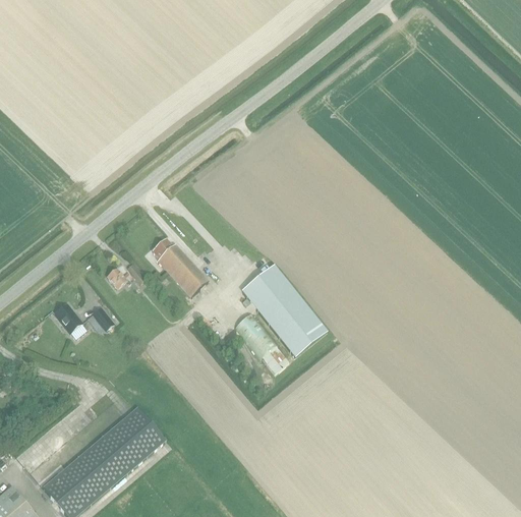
[(190,296),(209,280),(175,243),(173,245),(166,238),(153,250),(160,259),(158,260),(190,296)]
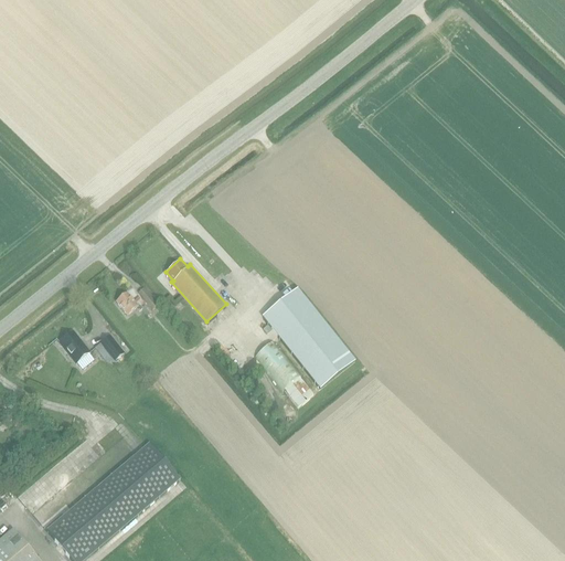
[(144,285),(138,289),(152,306),(157,302),(144,285)]
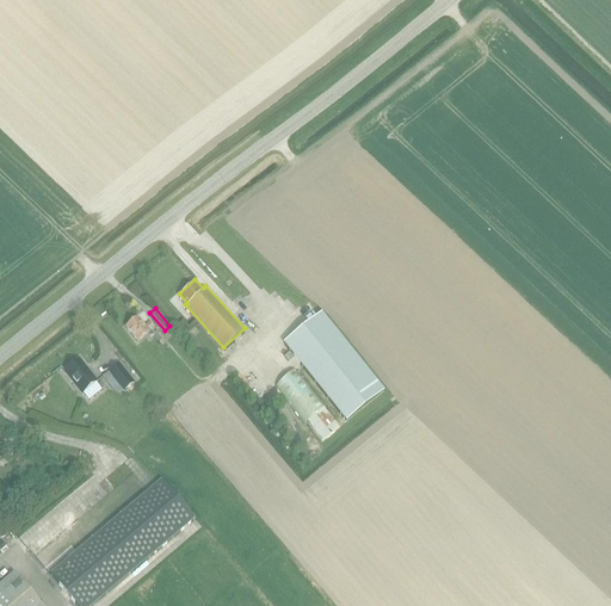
[(383,387),(322,311),(285,341),(345,418),(383,387)]
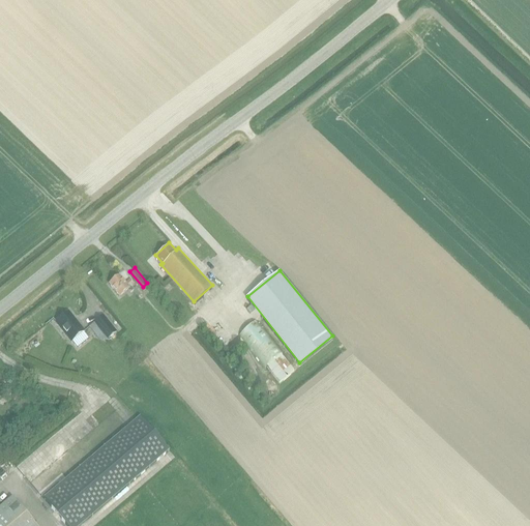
[(119,293),(127,286),(130,289),(134,287),(130,283),(134,281),(130,276),(125,281),(119,272),(109,281),(119,293)]
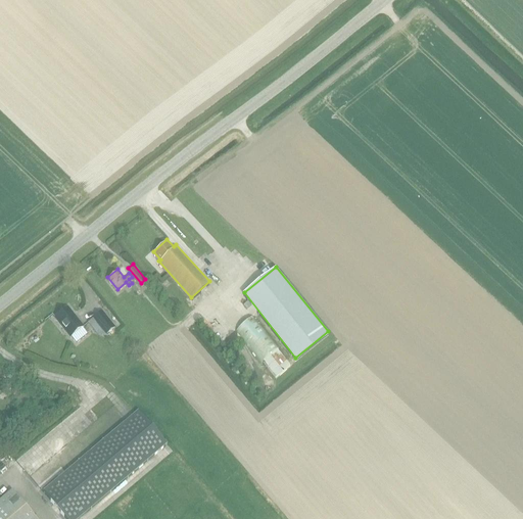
[(55,315),(70,334),(83,324),(67,304),(55,315)]
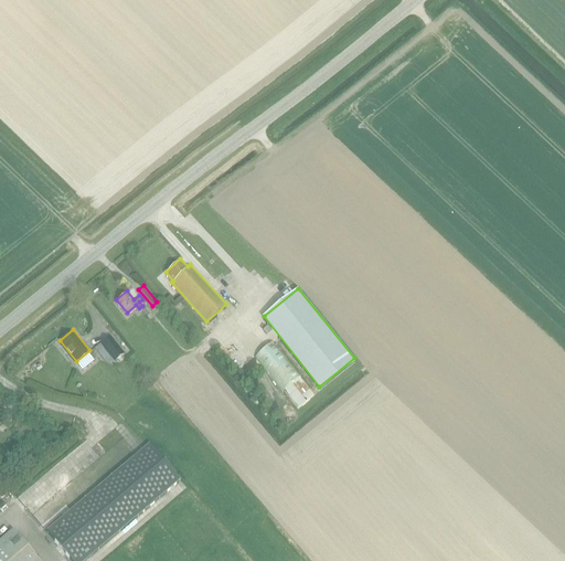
[(110,334),(100,341),(115,358),(124,350),(110,334)]
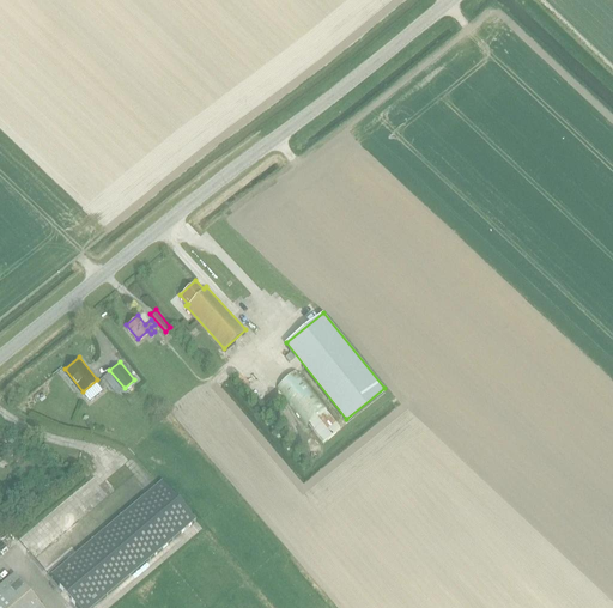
[(297,366),(277,384),(309,419),(310,419),(327,436),(343,421),(327,403),(329,401),(297,366)]
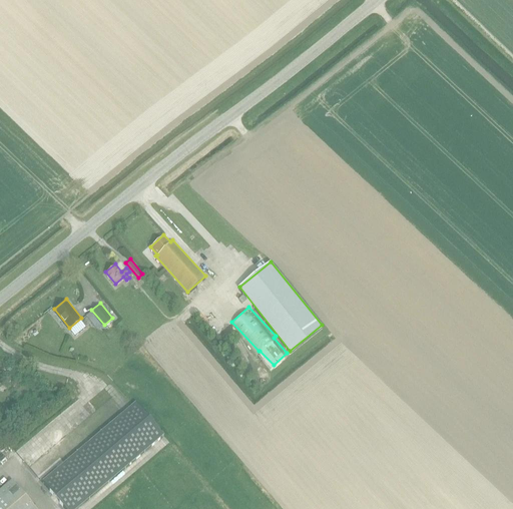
[(10,370),(19,362),(16,359),(7,366),(10,370)]
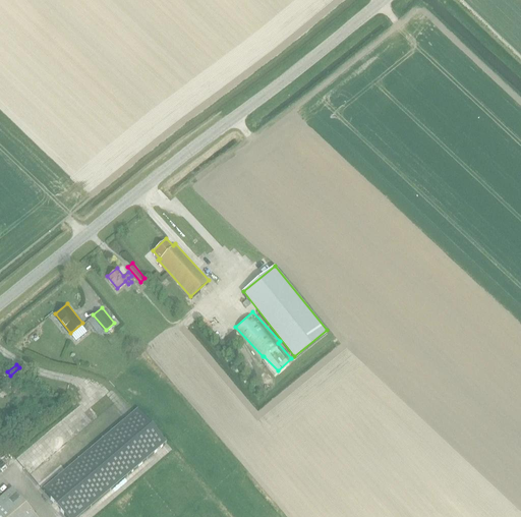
[(137,406),(43,486),(68,516),(73,516),(166,440),(137,406)]
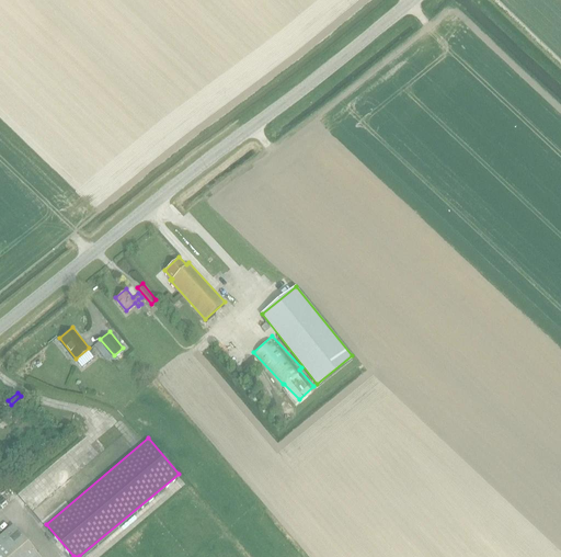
[(43,556),(13,523),(0,533),(0,556),(43,556)]
